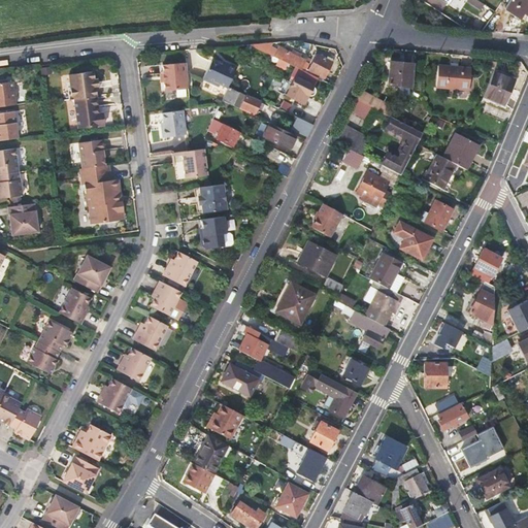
[(527,1),(525,0),(508,0),(503,9),(520,20),(521,19),(524,21),(527,13),(527,1)]
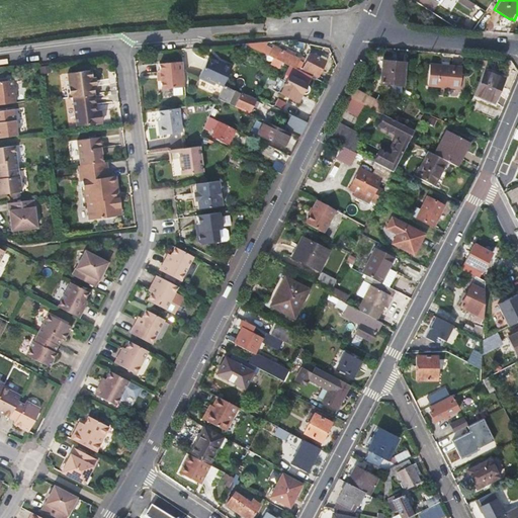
[(268,47),(264,55),(287,66),(297,71),(303,62),(268,47)]
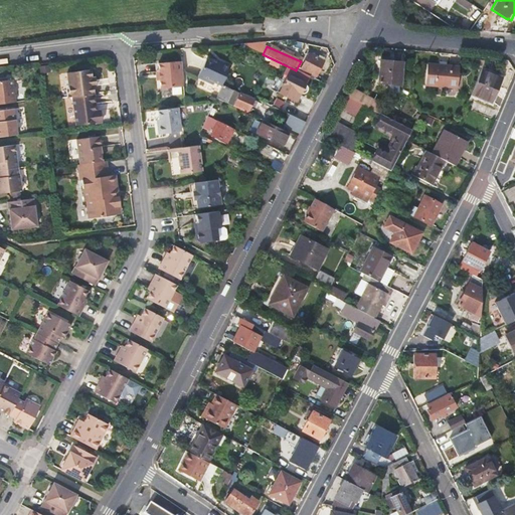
[(314,75),(322,60),(307,52),(300,67),(314,75)]
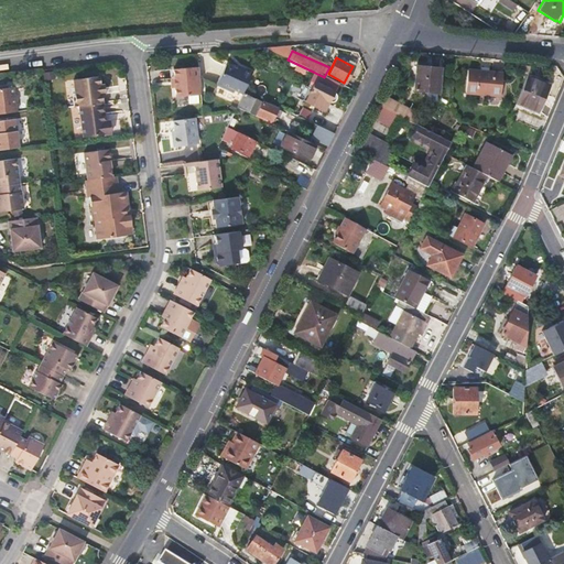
[(415,63),(412,90),(436,94),(440,69),(426,67),(427,64),(415,63)]
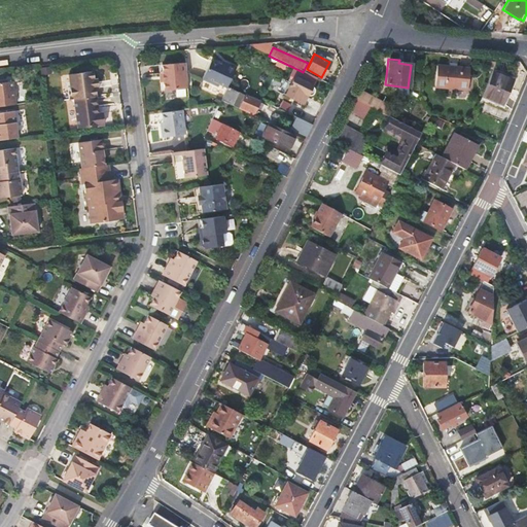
[(224,88),(226,85),(234,68),(224,64),(222,68),(217,65),(210,61),(200,80),(213,86),(215,83),(224,88)]
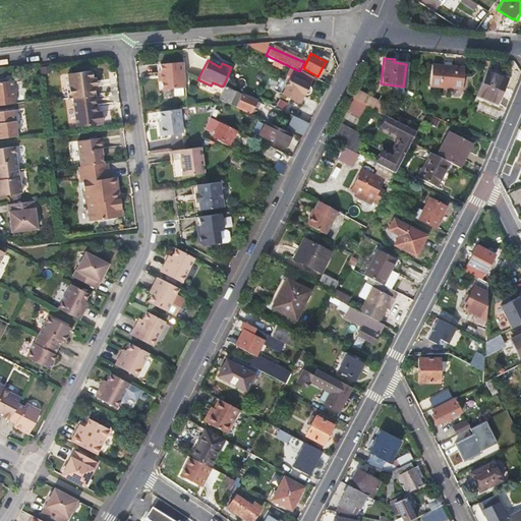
[(184,88),(181,62),(158,65),(159,73),(160,82),(161,91),(184,88)]
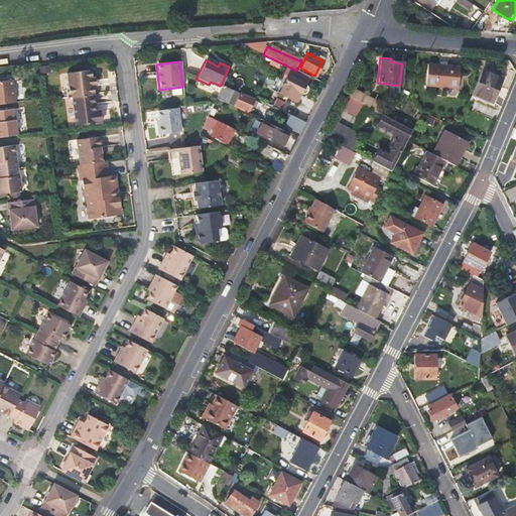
[(460,68),(427,65),(425,86),(458,89),(460,68)]
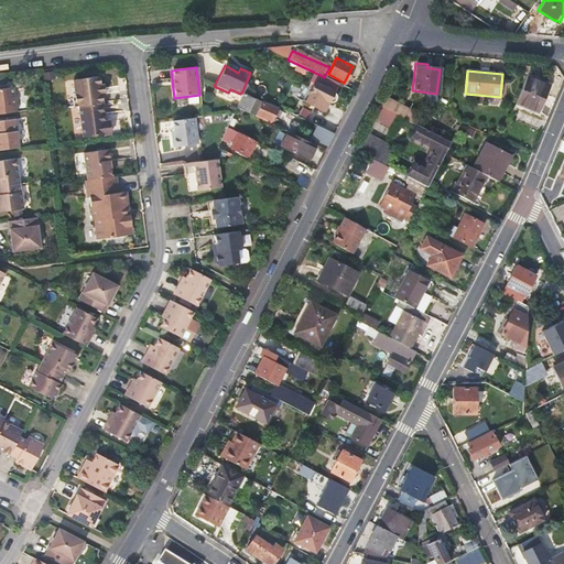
[(331,91),(336,83),(324,77),(313,72),(310,80),(313,83),(303,101),(321,110),(325,102),(329,104),(333,102),(334,100),(334,94),(331,91)]
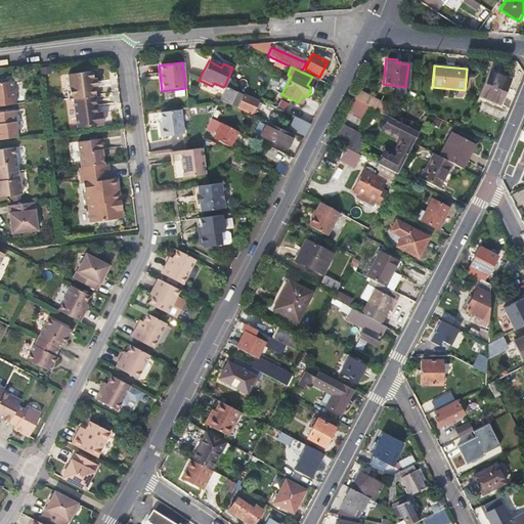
[(489,71),(479,95),(499,104),(511,80),(489,71)]
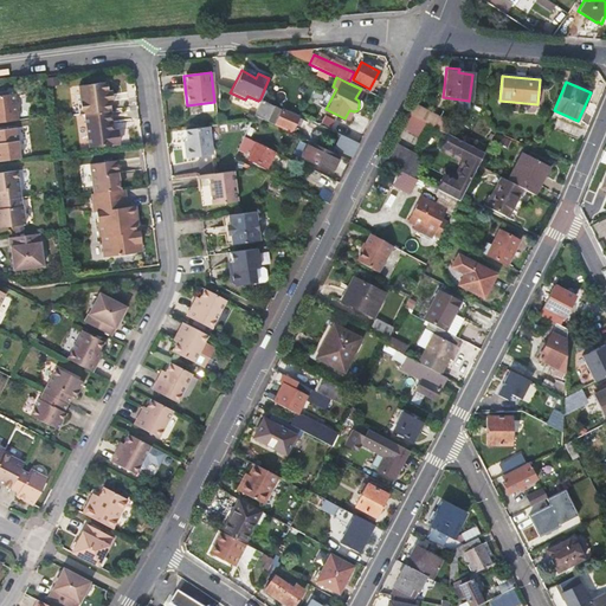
[(84,116),(110,113),(109,103),(113,103),(111,94),(108,94),(107,84),(78,88),(82,116),(84,116)]
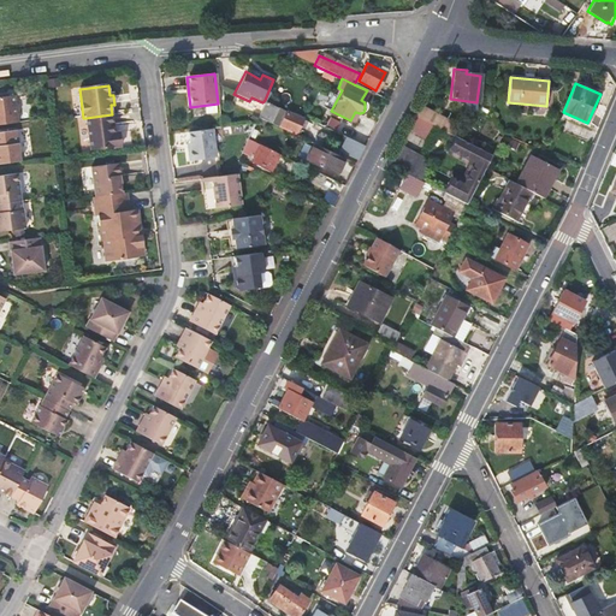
[(0,123),(16,122),(15,113),(17,112),(16,104),(13,102),(12,95),(0,96),(0,123)]
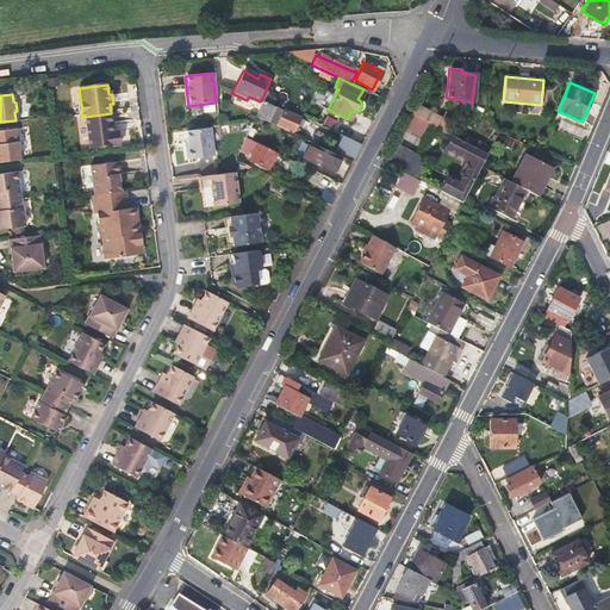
[(411,114),(437,128),(442,118),(416,105),(411,114)]
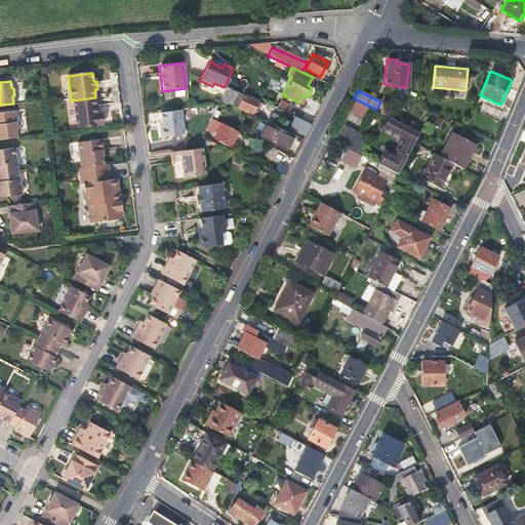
[(251,113),(256,102),(242,95),(237,106),(251,113)]
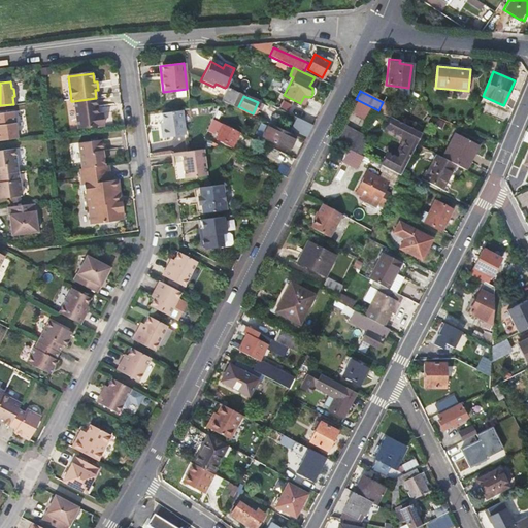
[(97,107),(96,98),(73,101),(76,128),(102,125),(100,106),(97,107)]
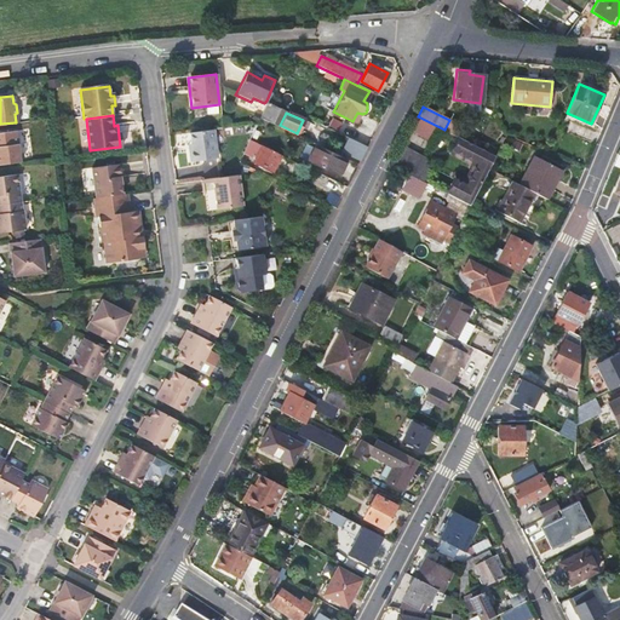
[(189,131),(190,139),(191,142),(191,148),(189,149),(190,160),(217,156),(217,153),(213,128),(189,131)]
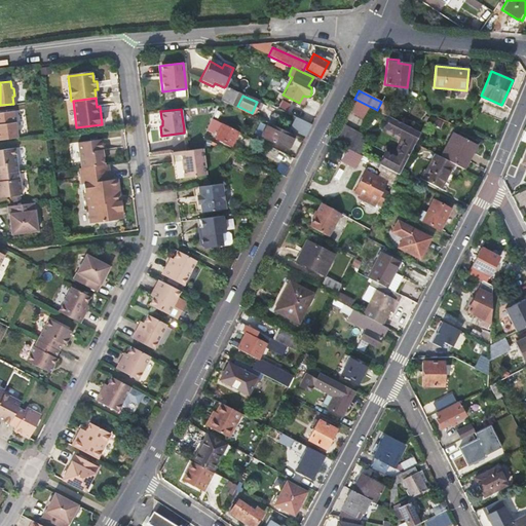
[(0,111),(0,139),(15,137),(11,110),(0,111)]
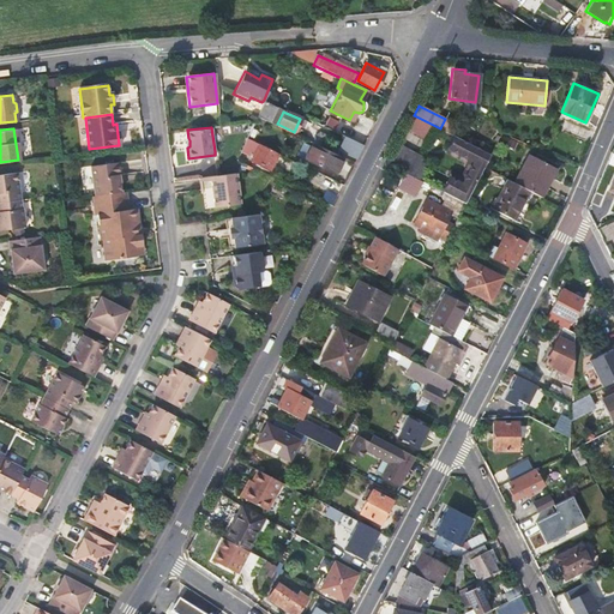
[(339,149),(359,157),(365,144),(345,136),(339,149)]
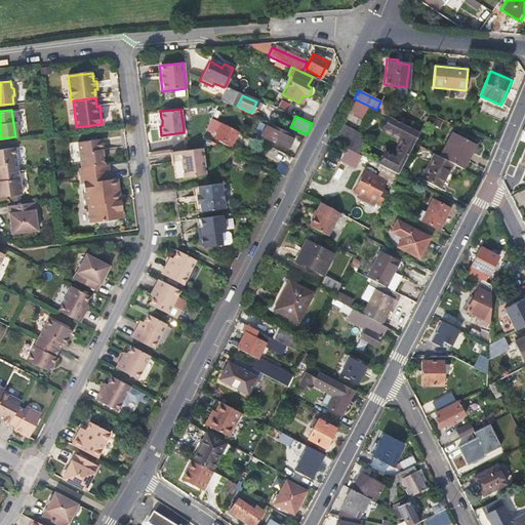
[(346,148),(362,156),(398,174),(409,152),(411,153),(416,144),(418,140),(416,139),(420,132),(404,124),(391,118),(386,129),(405,139),(396,156),(387,151),(386,152),(360,138),(361,135),(340,124),(332,140),(346,148)]
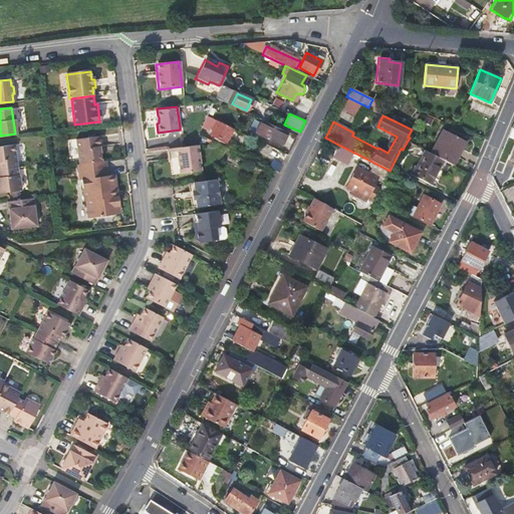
[(226,143),(232,130),(205,116),(200,127),(207,131),(208,127),(213,130),(210,136),(226,143)]
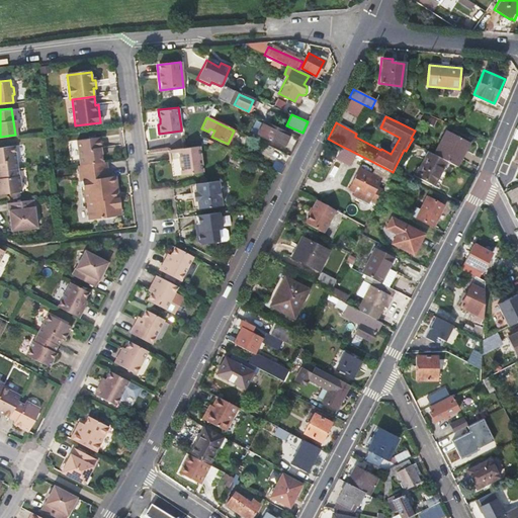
[(281,147),(287,133),(262,121),(256,135),(281,147)]
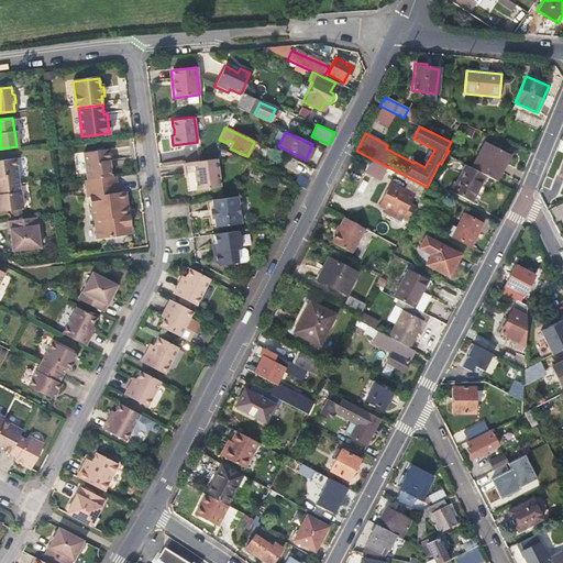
[(485,142),(471,168),(485,175),(493,179),(503,162),(505,163),(509,155),(485,142)]
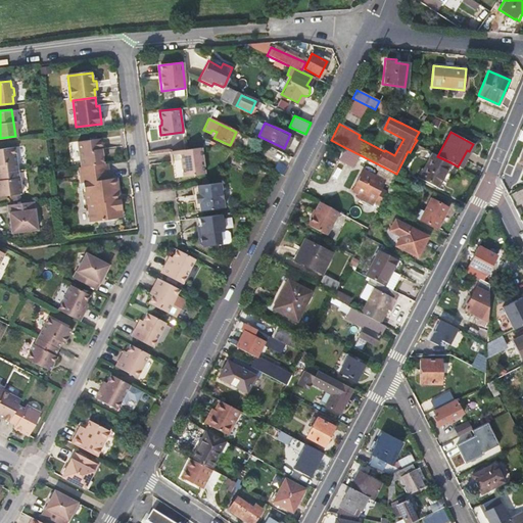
[(79,167),(101,163),(100,154),(100,149),(102,149),(100,138),(76,141),(79,167)]
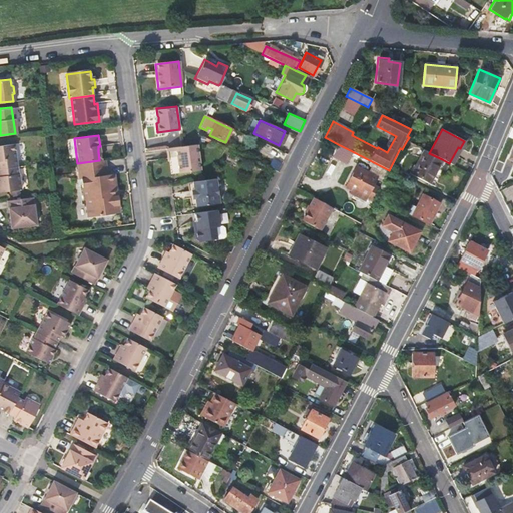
[(273,155),(276,149),(263,143),(260,148),(273,155)]
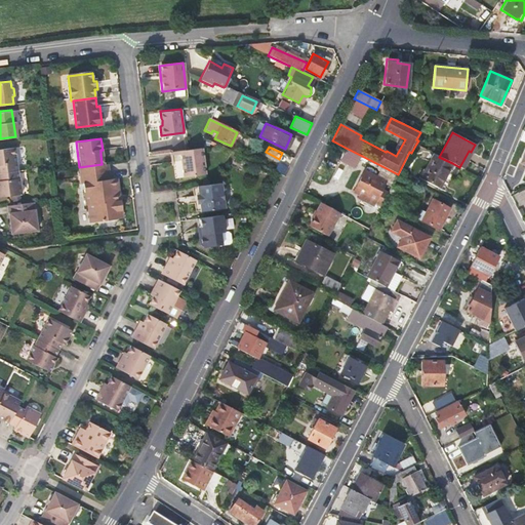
[(0,172),(14,170),(11,148),(0,149),(0,172)]
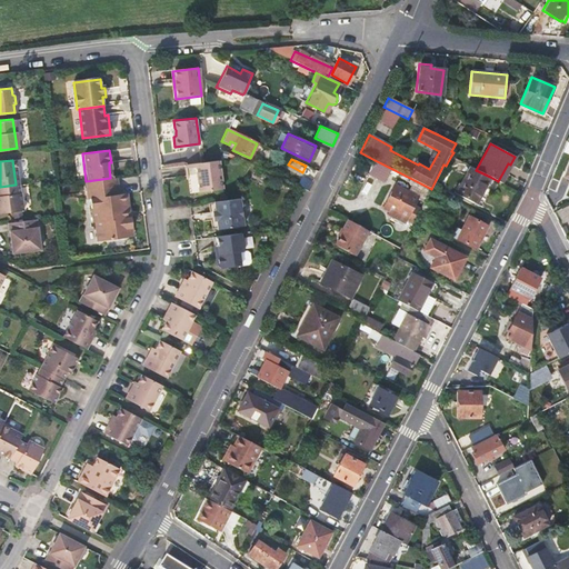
[(222,189),(219,160),(187,165),(188,176),(197,175),(199,192),(209,191),(209,188),(212,188),(212,190),(222,189)]
